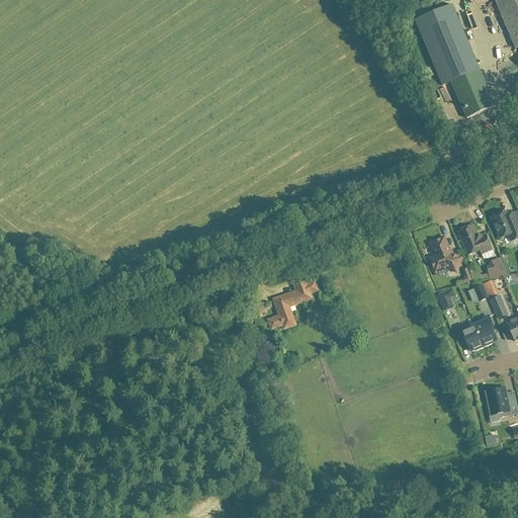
[(517,0),(494,0),(516,49),(517,48),(517,0)]
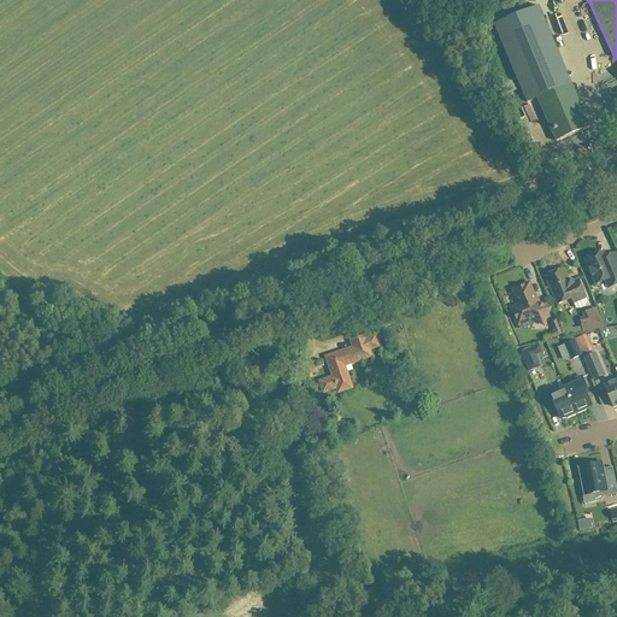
[(494,21),(528,103),(539,98),(534,87),(538,84),(564,74),(566,72),(538,3),(494,21)]
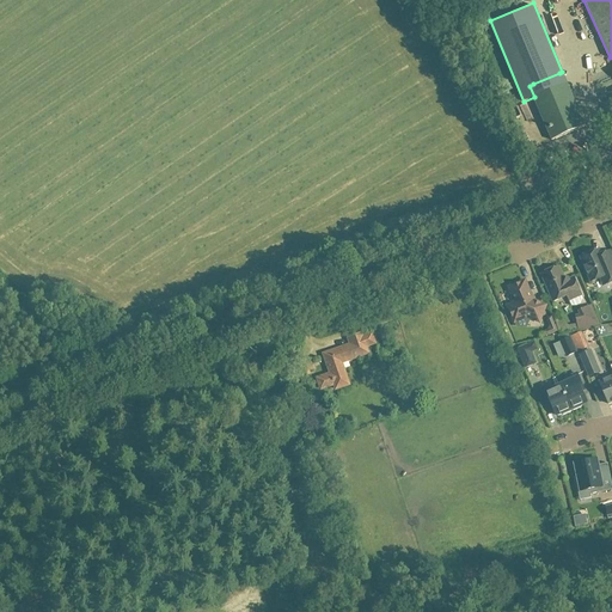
[(585,127),(568,86),(534,101),(551,140),(585,127)]
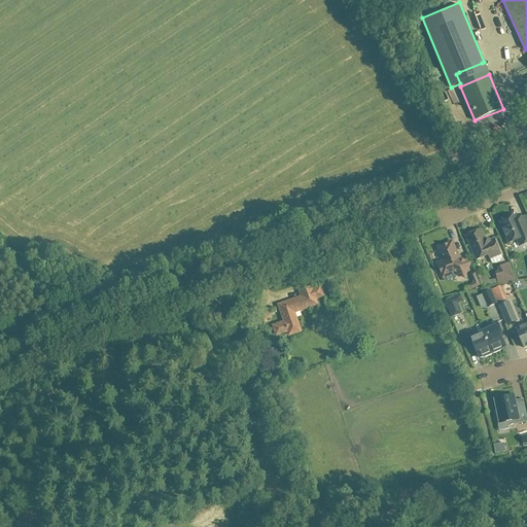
[(495,115),(486,121),(490,128),(499,121),(495,115)]
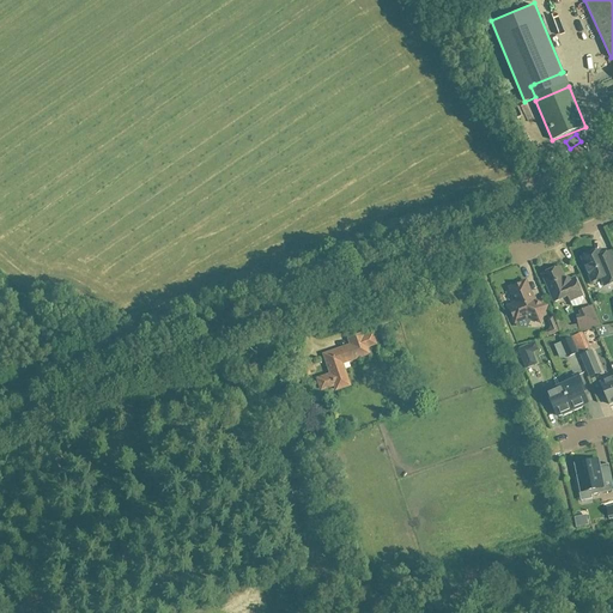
[(582,258),(593,281),(601,278),(605,286),(612,281),(612,255),(611,250),(602,254),(600,249),(582,258)]
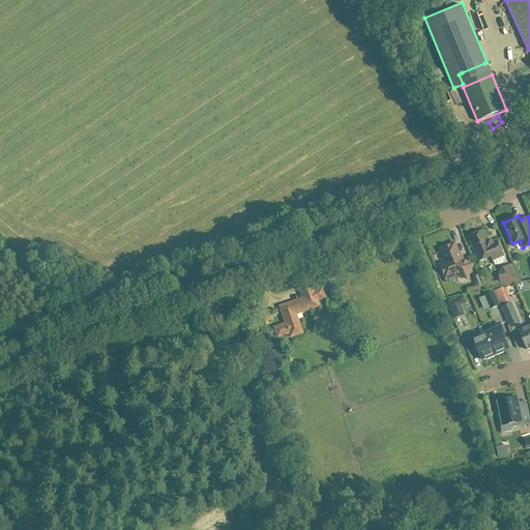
[(489,240),(484,231),(469,237),(479,261),(492,256),(493,260),(504,255),(497,240),(493,242),(489,240)]
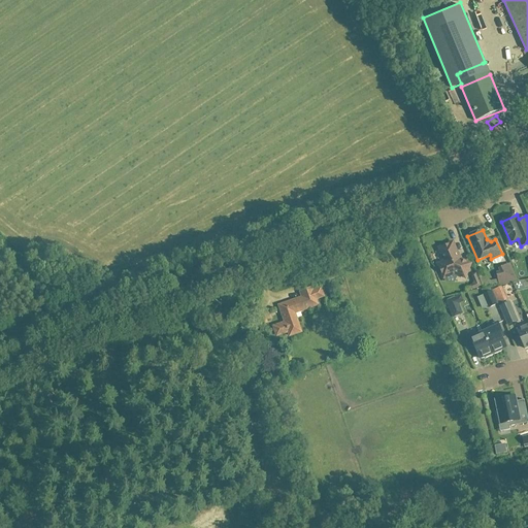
[(460,259),(453,242),(439,248),(446,261),(438,264),(443,275),(452,271),(465,277),(470,264),(460,259)]
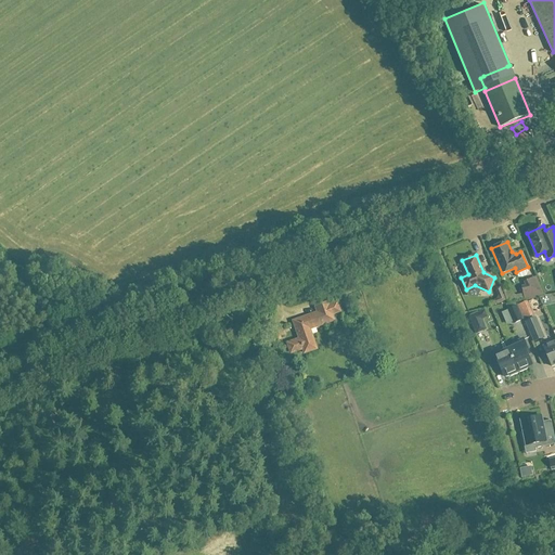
[(523,288),(525,298),(544,294),(537,275),(527,280),(530,286),(523,288)]
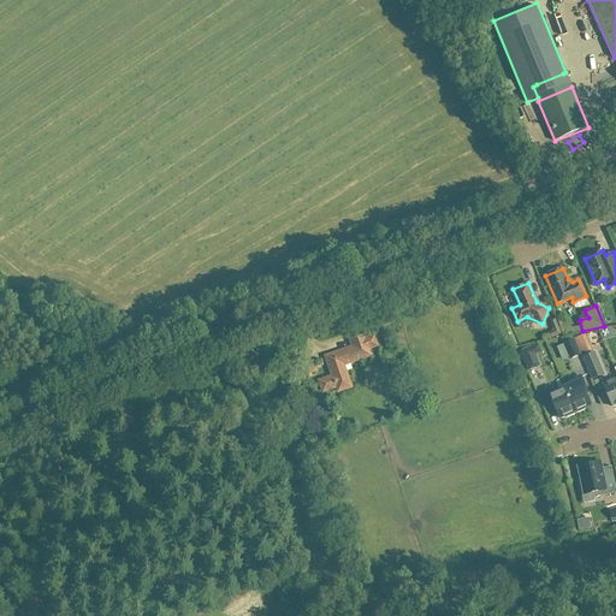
[(562,333),(555,318),(552,319),(551,323),(552,327),(551,331),(544,335),(542,337),(544,341),(562,333)]
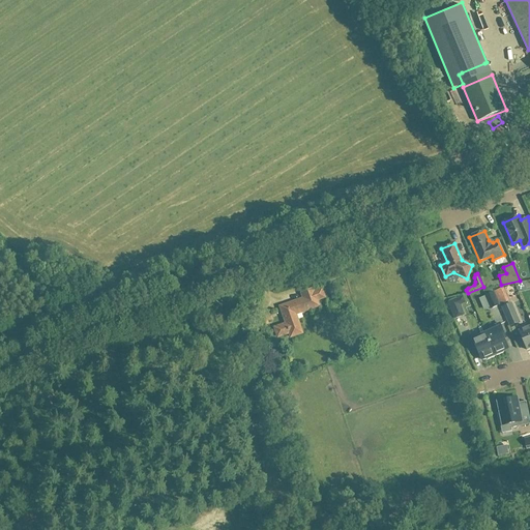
[(313,290),(301,294),(303,298),(281,306),(286,324),(274,328),(277,336),(289,332),(290,336),(301,332),(294,314),(318,305),(316,300),(323,297),(321,290),(314,292),(313,290)]
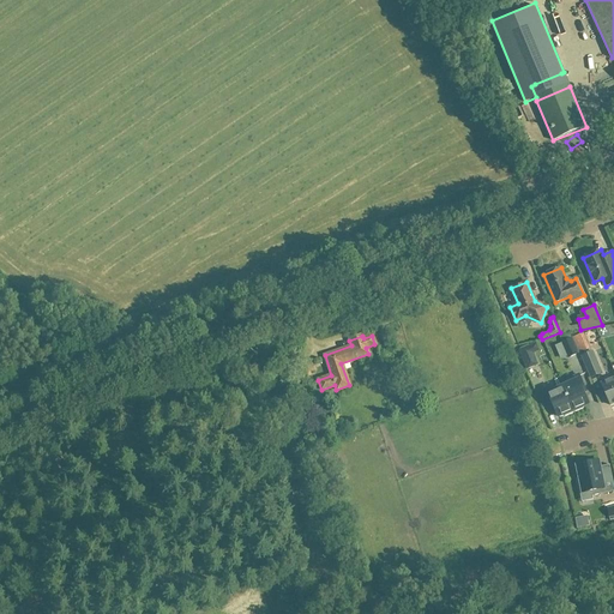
[(561,342),(569,359),(579,354),(572,337),(561,342)]
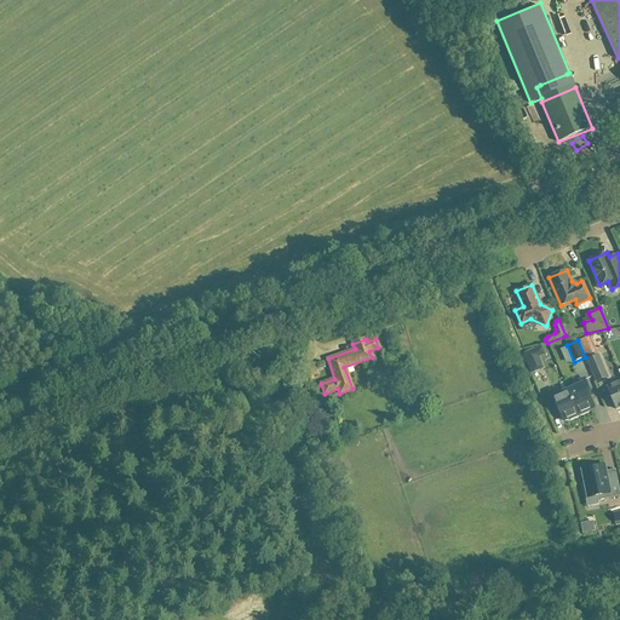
[(524,354),(529,365),(538,361),(535,355),(538,355),(535,349),(524,354)]
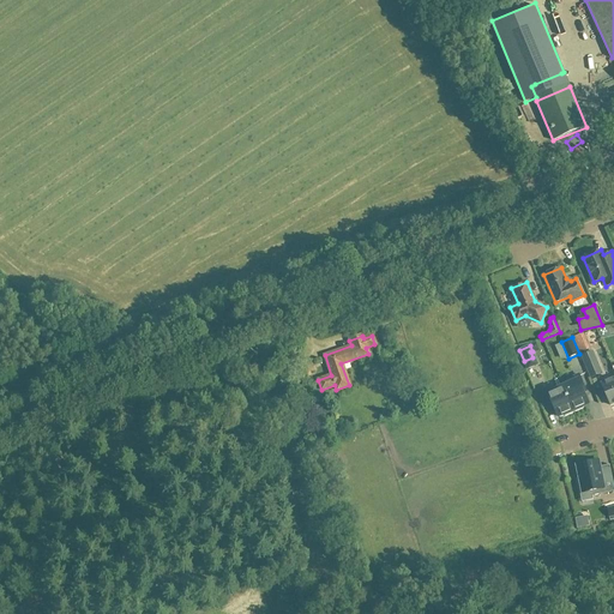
[(603,373),(594,350),(581,356),(590,378),(603,373)]
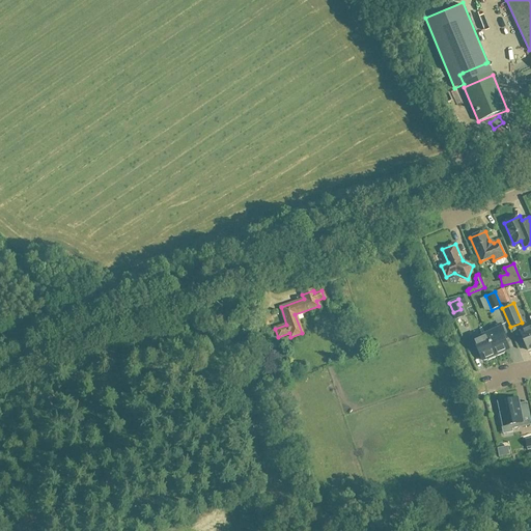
[(262,325),(273,320),(271,313),(259,317),(262,325)]
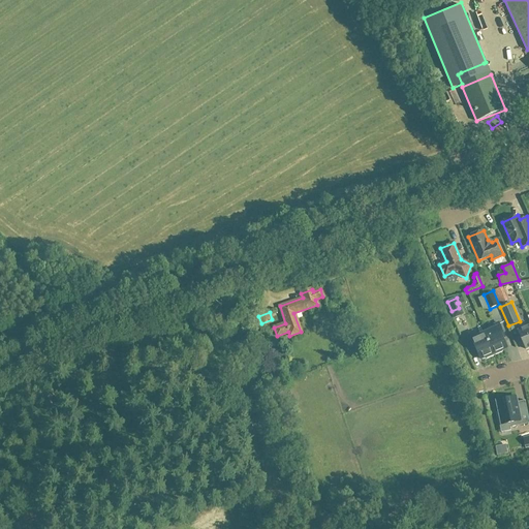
[(490,330),(485,332),(495,354),(503,351),(502,349),(507,347),(503,338),(505,337),(499,322),(489,328),(490,330)]
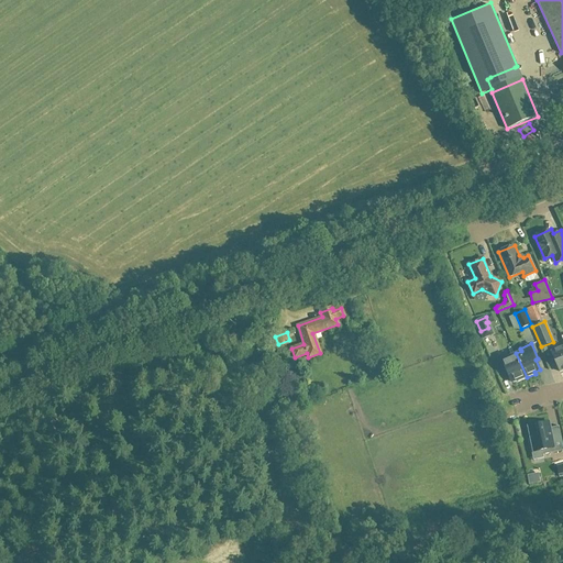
[(562,345),(551,351),(560,372),(562,370),(562,345)]
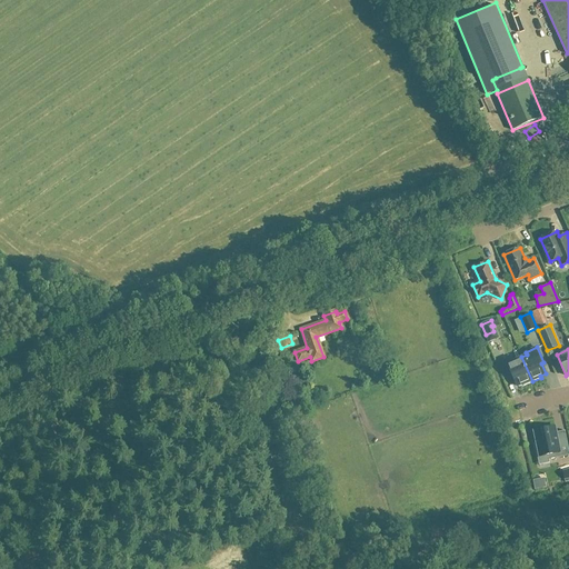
[(523,386),(532,381),(521,357),(517,359),(515,357),(505,361),(510,376),(512,376),(517,386),(522,383),(523,386)]
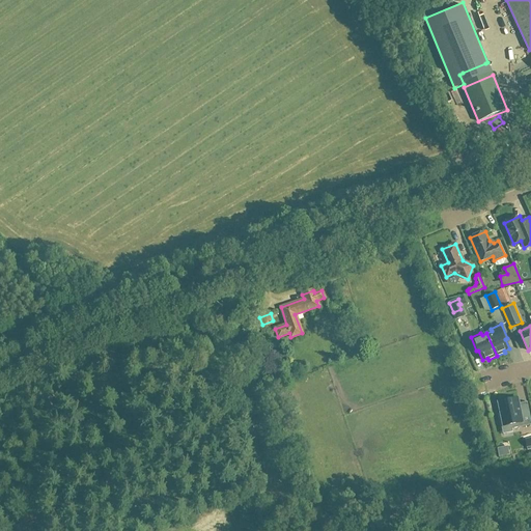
[(241,384),(253,380),(251,374),(239,379),(241,384)]
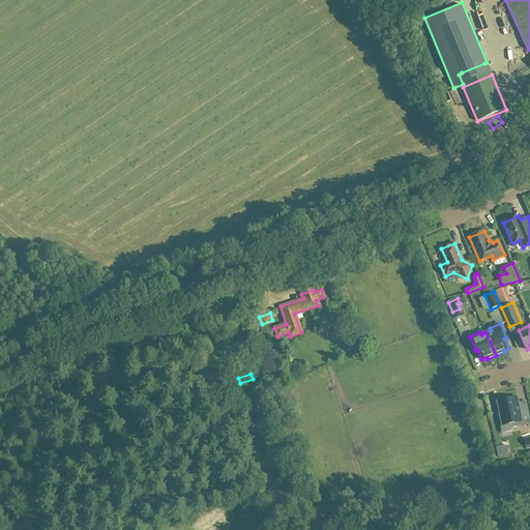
[(501,425),(510,423),(511,428),(529,423),(529,419),(528,411),(520,412),(518,403),(517,396),(498,401),(500,413),(498,414),(501,425)]
